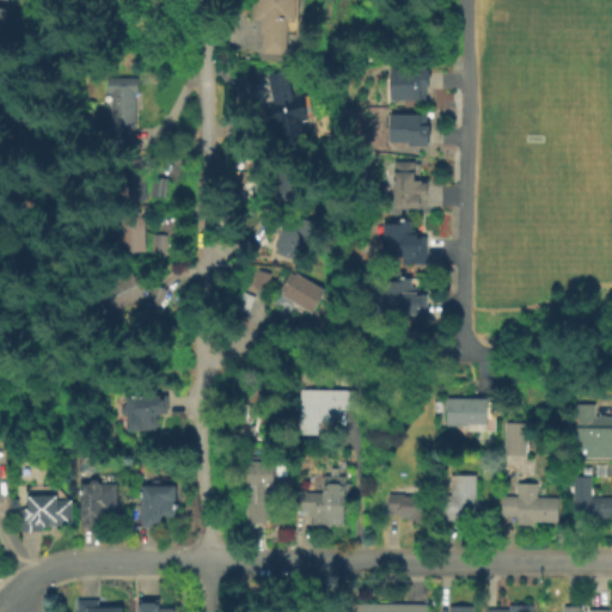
[(0,0),(10,0),(5,29),(0,28),(0,0)]
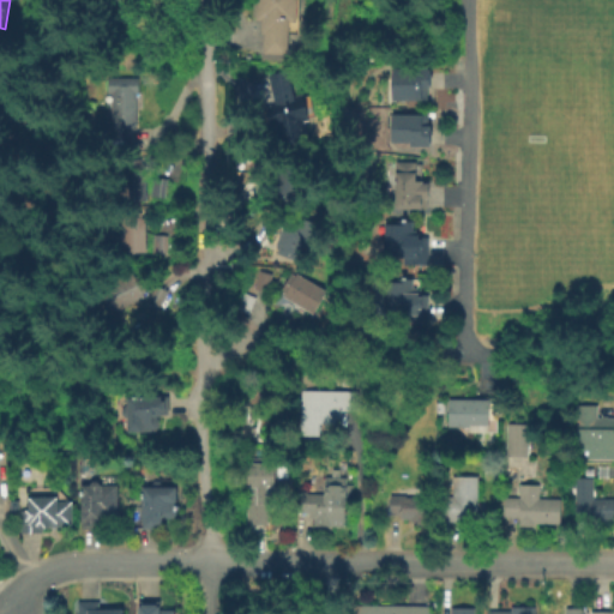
[(142,0),(142,10),(109,10),(109,0),(142,0)]
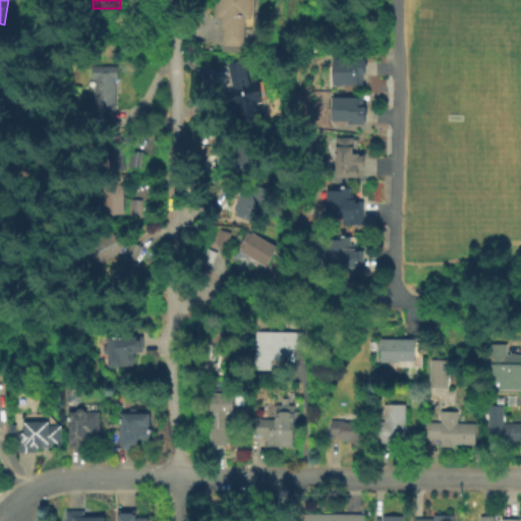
[(253,0),(253,21),(246,21),(245,49),(224,48),(225,32),(222,32),(223,20),(218,19),(218,0),(253,0)]
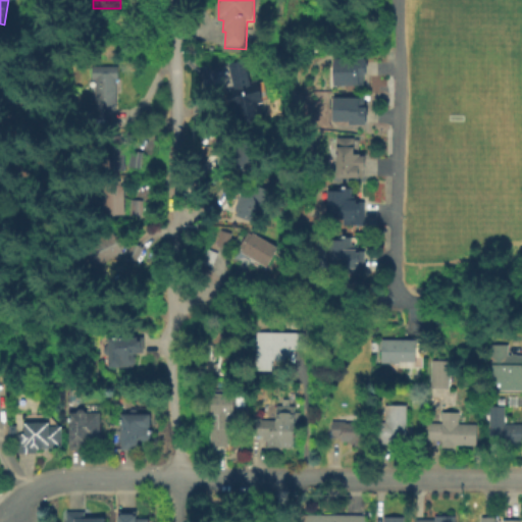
[(246,62),(251,86),(258,85),(263,104),(257,106),(261,121),(243,126),(239,109),(227,111),(223,93),(233,90),(227,66),(246,62)]
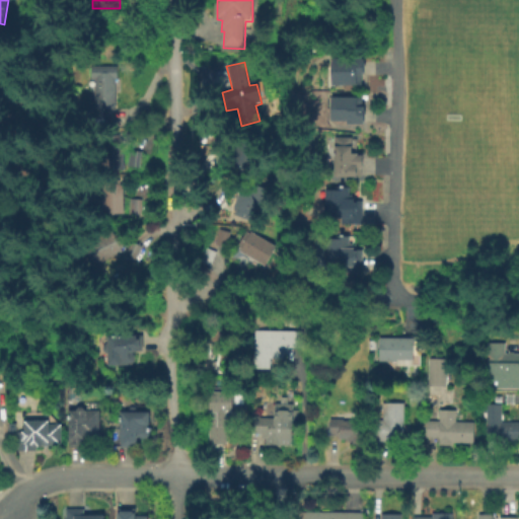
[(330,90),(330,64),(365,65),(365,90),(330,90)]
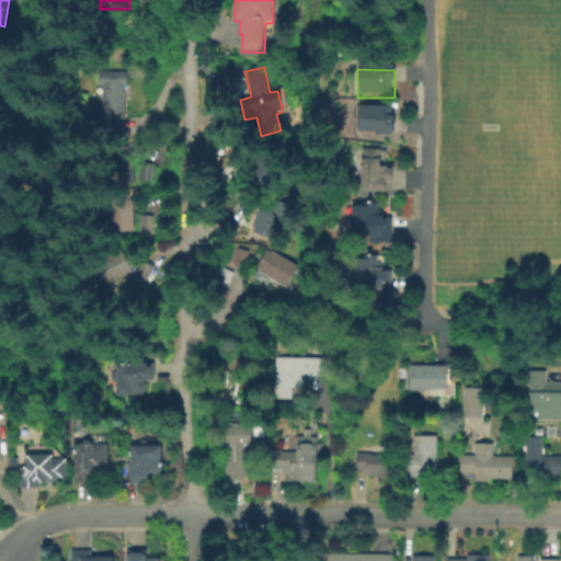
[(130,73),(130,88),(128,88),(128,119),(123,119),(123,130),(101,130),(101,117),(105,117),(105,88),(102,88),(102,73),(130,73)]
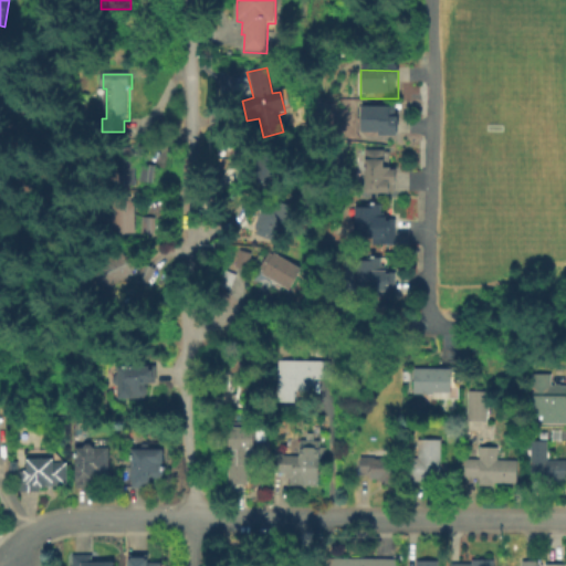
[(392,111),(392,125),(400,125),(400,140),(381,140),(381,136),(364,136),(364,111),(392,111)]
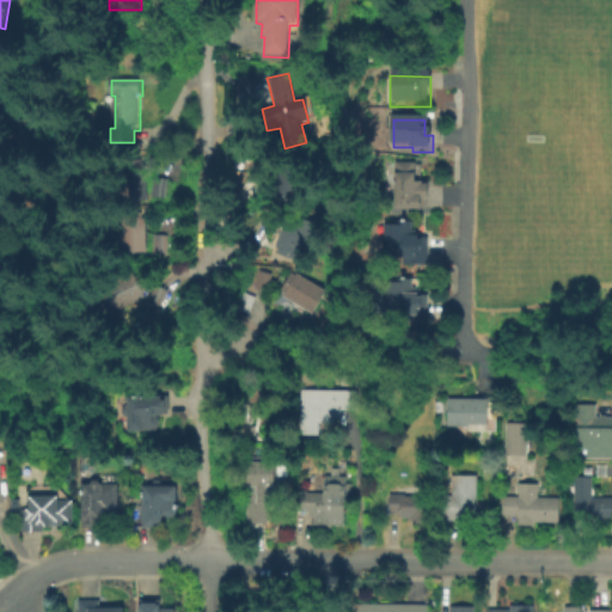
[(144,155),(144,161),(147,160),(150,199),(122,200),(120,157),(144,155)]
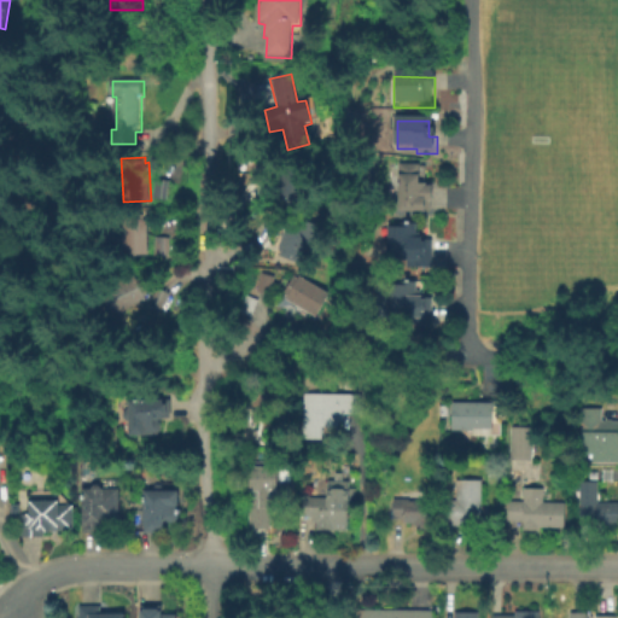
[(426,163),(426,187),(432,187),(432,203),(430,203),(430,215),(398,215),(398,164),(426,163)]
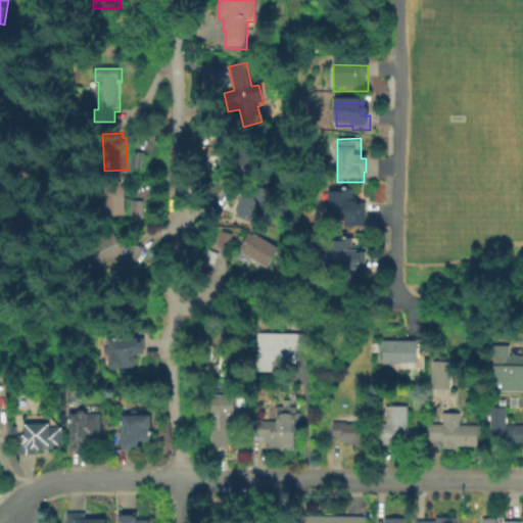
[(257,155),(249,174),(227,163),(235,145),(257,155)]
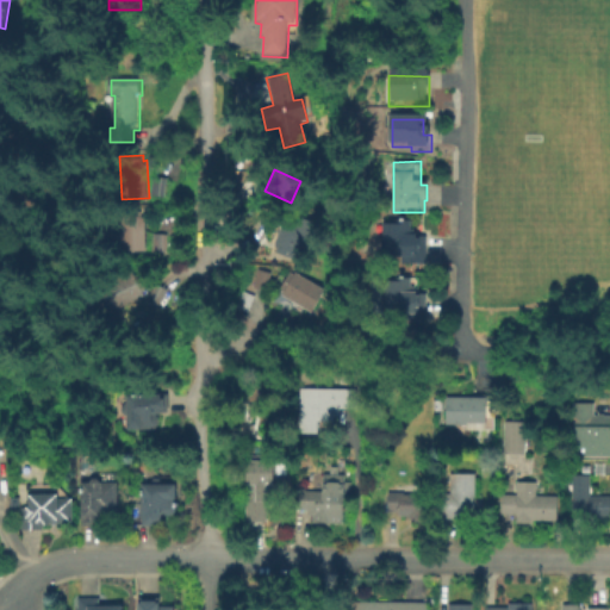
[(141,213),(141,221),(145,221),(147,255),(120,256),(119,215),(141,213)]
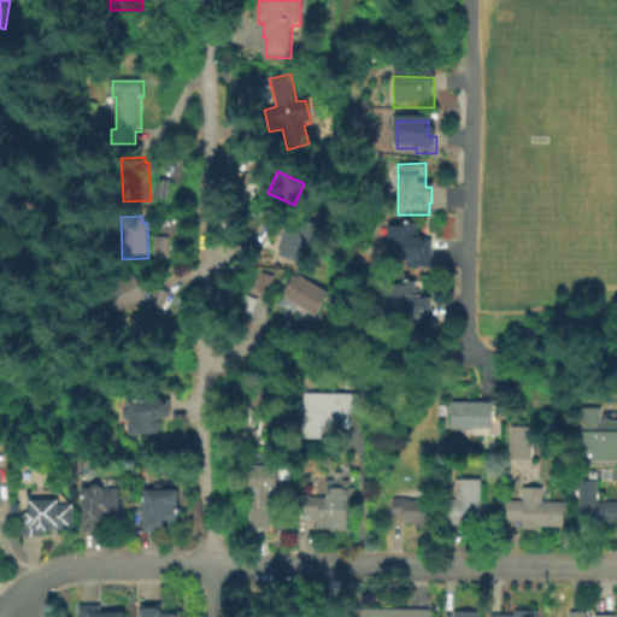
[(318,227),(303,265),(275,253),(292,216),(318,227)]
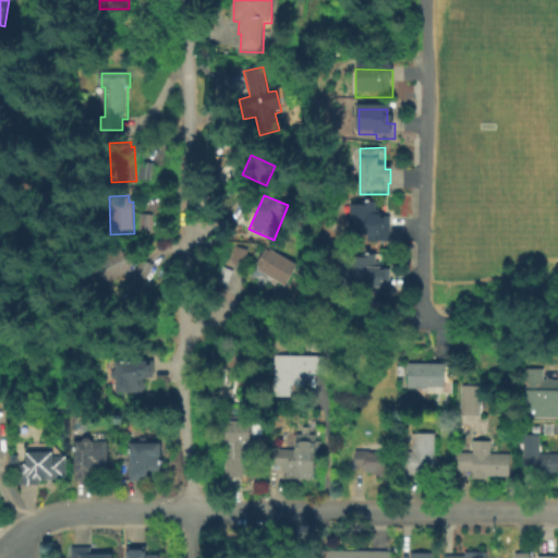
[(376,202),(376,211),(379,210),(379,216),(391,216),(390,242),(367,242),(367,238),(351,238),(351,231),(348,231),(349,219),(351,220),(350,206),(361,206),(361,202),(376,202)]
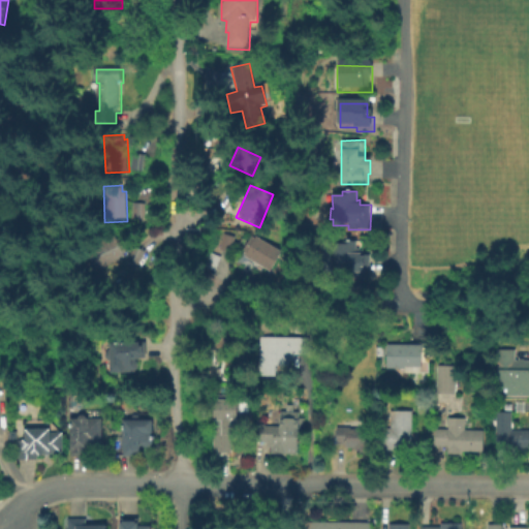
[(146,205),(145,222),(133,222),(134,205),(146,205)]
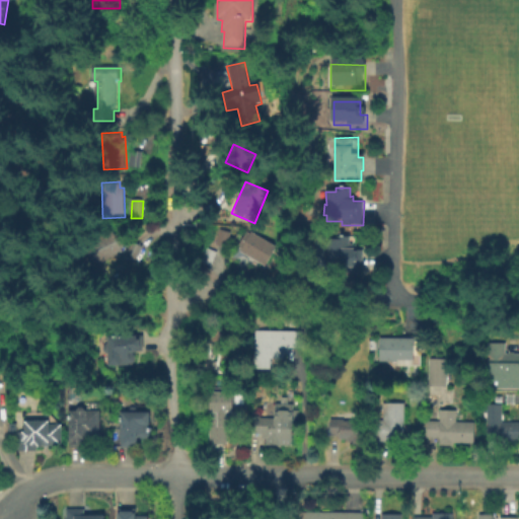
[(124,251),(90,267),(81,246),(114,230),(124,251)]
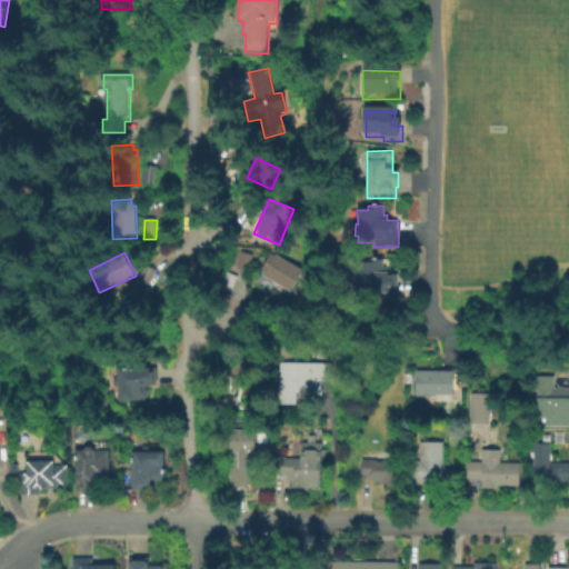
[(255,256),(250,273),(237,270),(241,252),(255,256)]
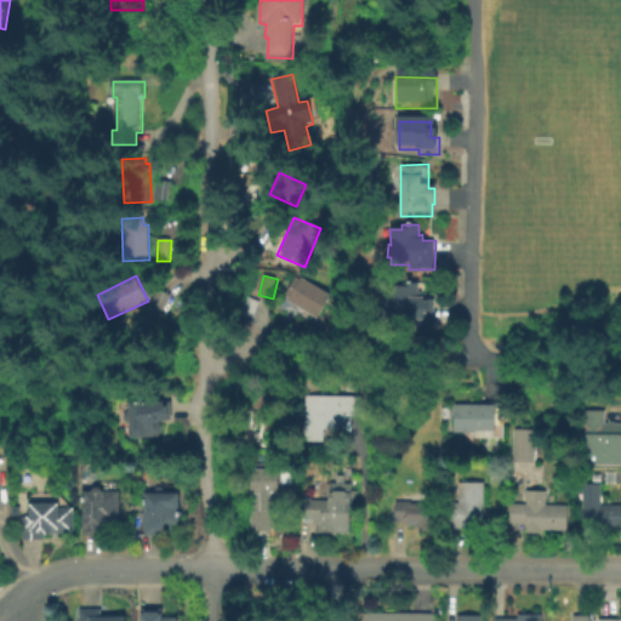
[(295,279),(300,281),(301,279),(331,297),(318,320),(288,303),(290,300),(285,296),(295,279)]
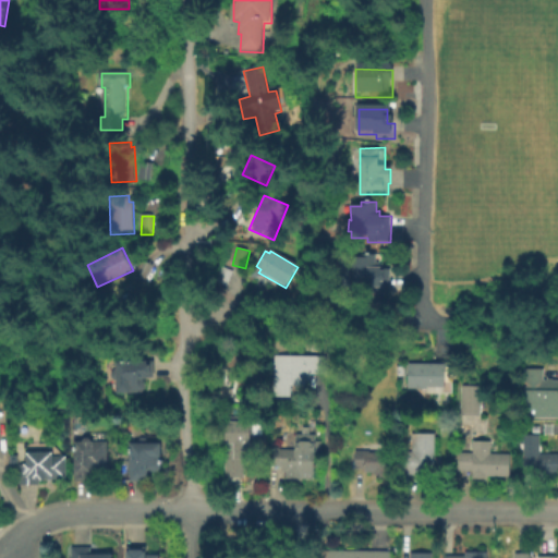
[(380,254),(380,264),(383,264),(383,268),(395,269),(393,295),(372,296),(372,290),(343,290),(343,274),(353,273),(353,262),(359,261),(360,255),(380,254)]
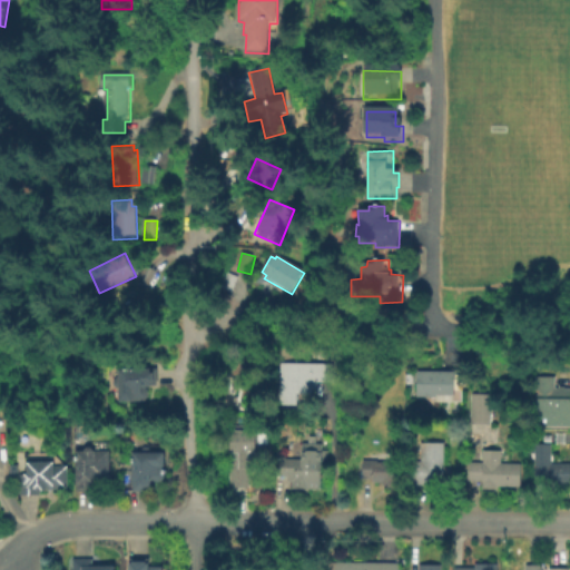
[(156,273),(147,292),(136,286),(146,267),(156,273)]
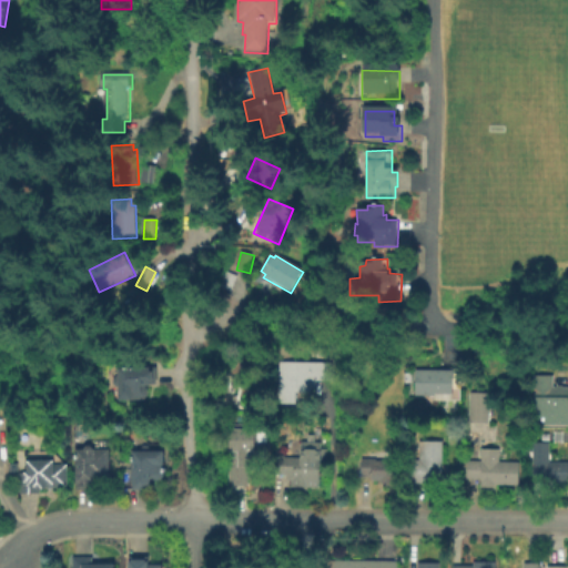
[(241,277),(233,292),(220,285),(226,271),(241,277)]
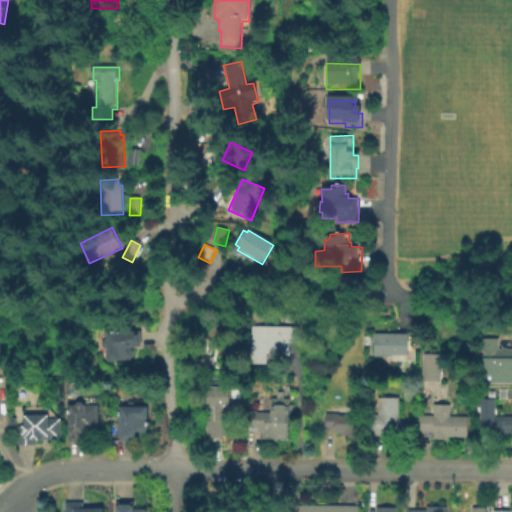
[(299,326),(300,343),(284,343),(285,351),(268,351),(268,363),(253,364),(253,326),(299,326)]
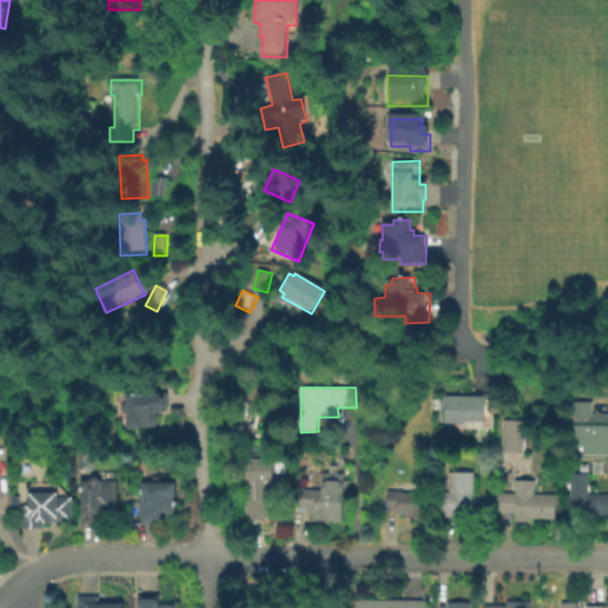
[(169,412),(154,413),(158,417),(159,423),(156,426),(127,428),(127,413),(125,413),(121,411),(121,405),(124,403),(126,403),(125,392),(168,390),(169,412)]
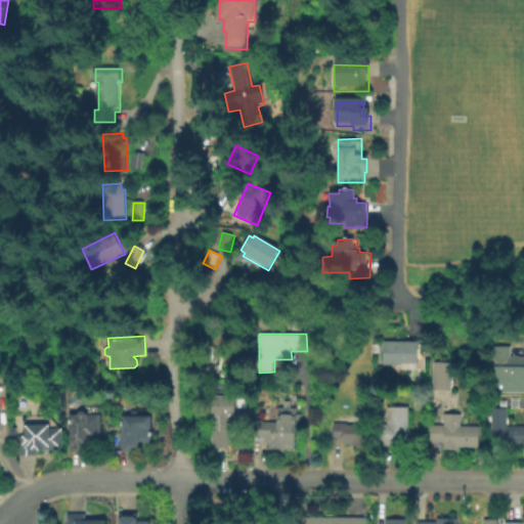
[(385,364),(384,339),(419,341),(420,365),(385,364)]
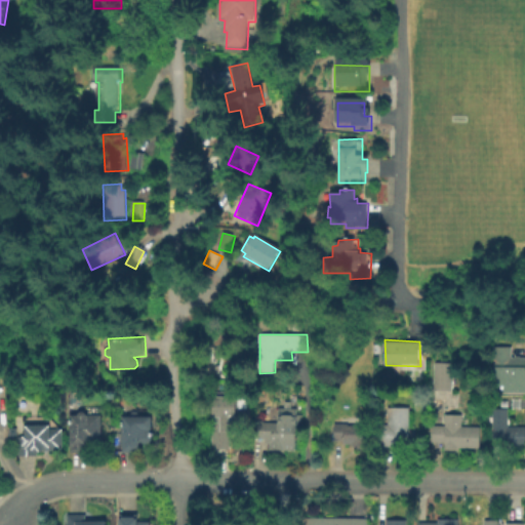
[(523,374),(523,392),(491,392),(491,366),(488,366),(488,346),(508,346),(508,357),(523,357),(523,374)]
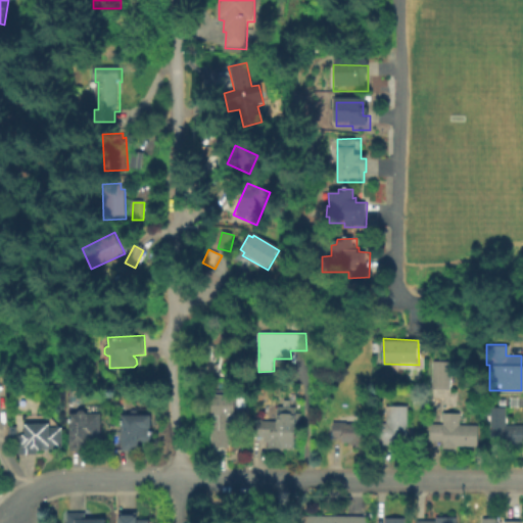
[(449,362),(449,388),(432,388),(432,361),(449,362)]
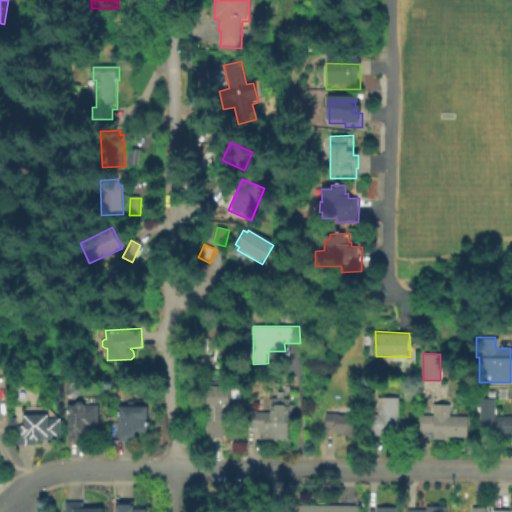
[(240,386),(240,415),(224,415),(224,437),(205,438),(204,386),(240,386)]
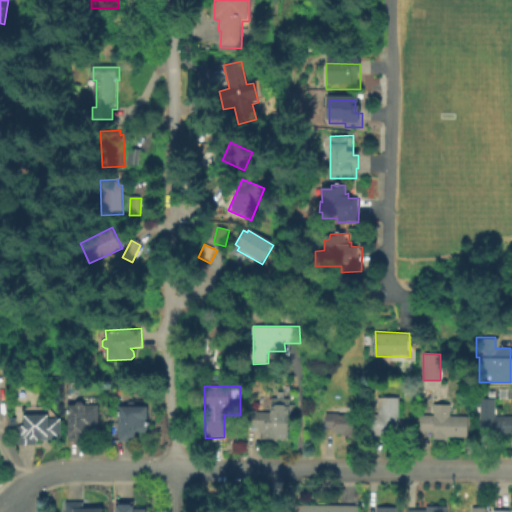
[(399,397),(399,435),(368,435),(368,414),(379,414),(379,396),(399,397)]
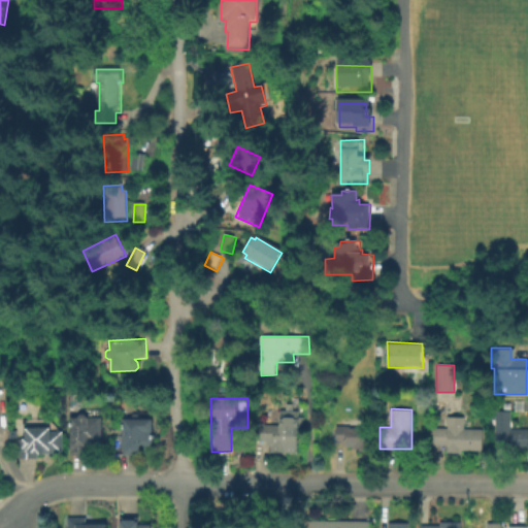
[(300,411),(299,454),(285,454),(285,451),(275,450),(276,442),(260,441),(261,425),(281,426),(281,411),(300,411)]
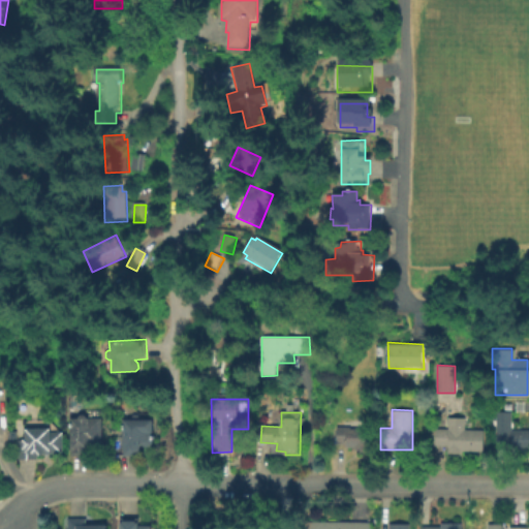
[(528,431),(528,449),(497,450),(496,412),(511,412),(511,431),(528,431)]
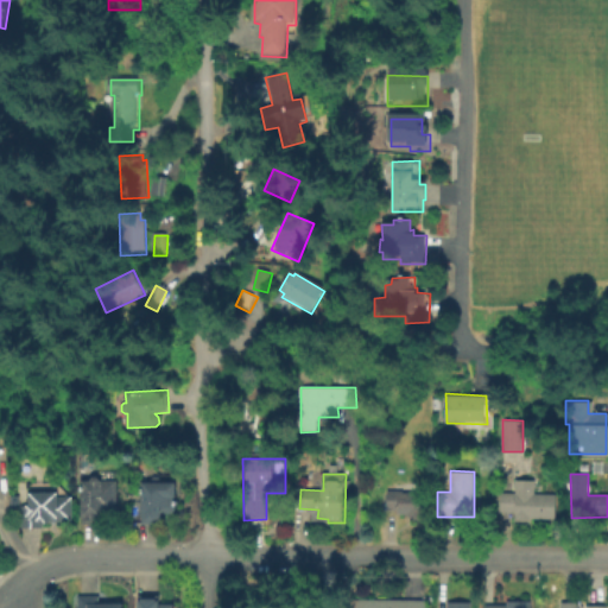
[(536,479),(536,494),(556,494),(556,518),(530,517),(530,521),(517,521),(517,512),(499,511),(499,492),(515,492),(515,479),(536,479)]
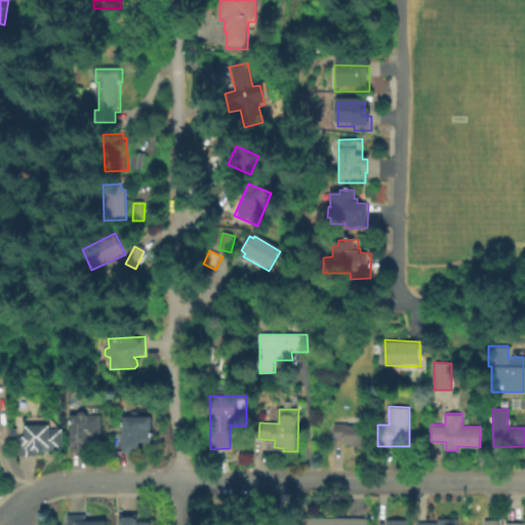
[(83,414),(87,417),(102,417),(102,447),(87,447),(88,454),(70,455),(70,417),(77,417),(80,414),(83,414)]
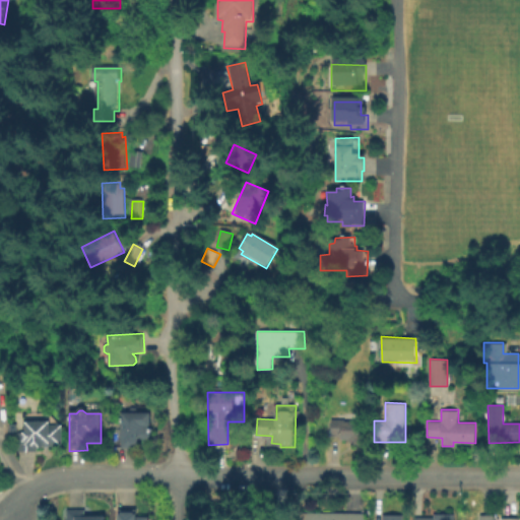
[(150,414),(150,438),(146,441),(141,441),(137,437),(136,450),(121,449),(121,414),(150,414)]
